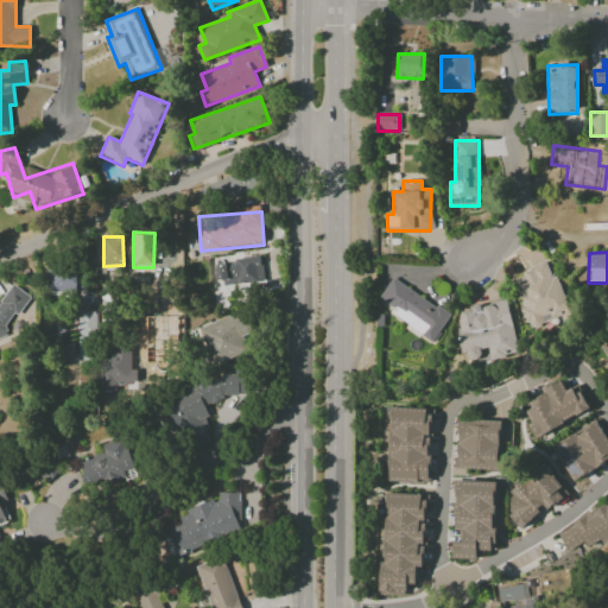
[(263,282),(263,257),(209,259),(210,283),(263,282)]
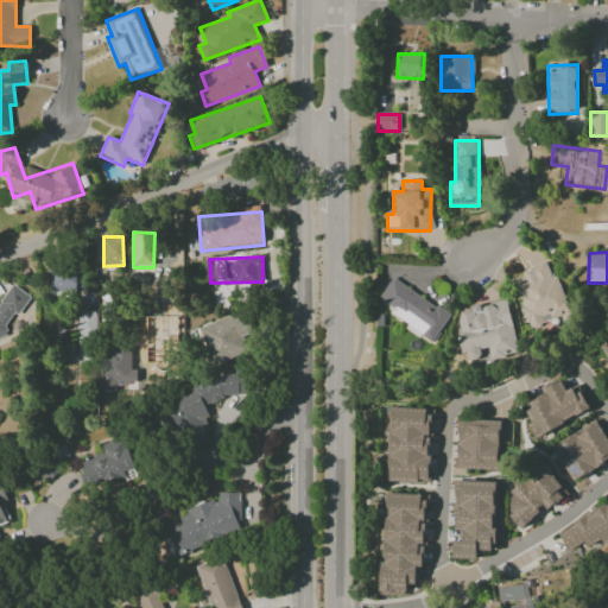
[(531,329),(570,312),(549,261),(510,278),(531,329)]
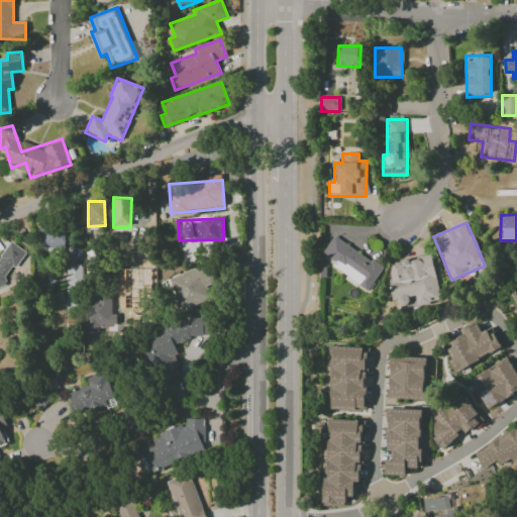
[(41,227),(40,250),(64,251),(65,228),(41,227)]
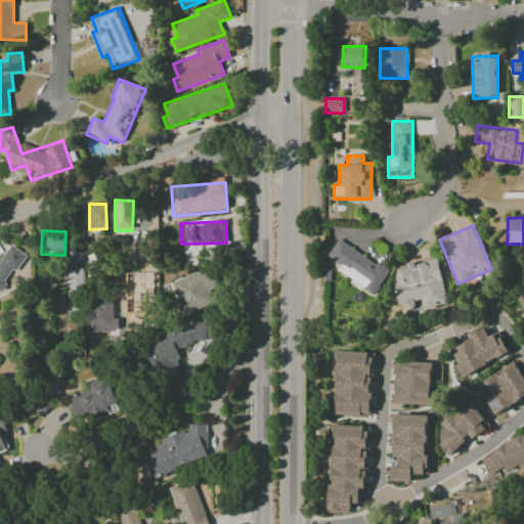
[(388,270),(337,241),(326,258),(340,266),(336,273),(374,295),(388,270)]
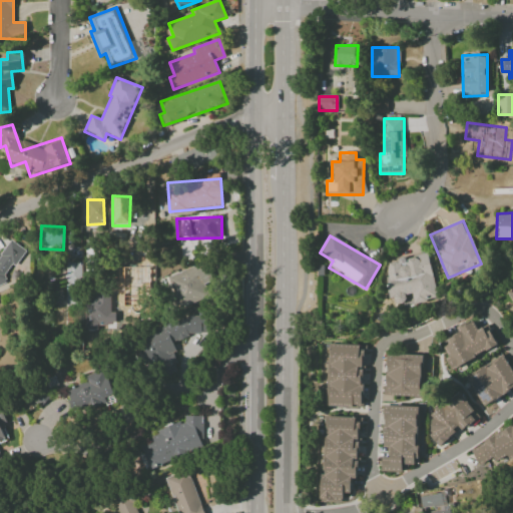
[(0,286),(8,284),(2,269),(24,260),(19,246),(0,253),(0,286)]
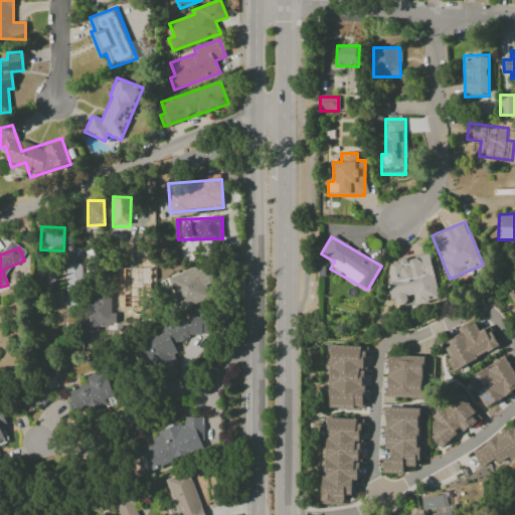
[(439,300),(430,254),(385,264),(394,307),(407,304),(406,297),(413,296),(414,305),(439,300)]
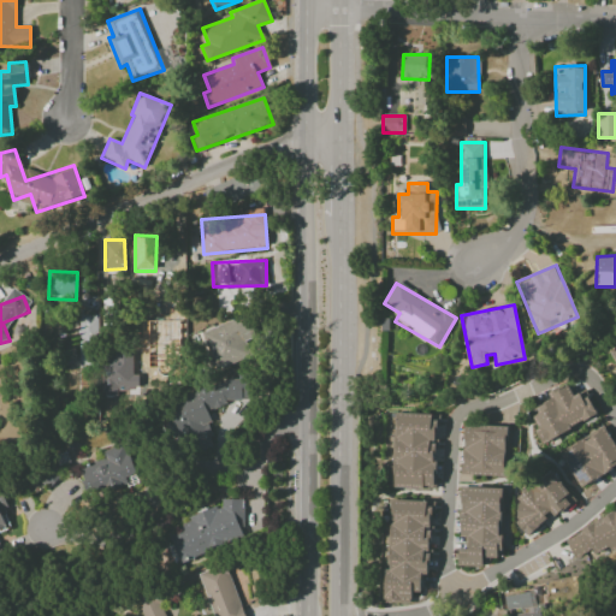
[(201,332),(215,371),(252,357),(244,341),(254,337),(247,315),(201,332)]
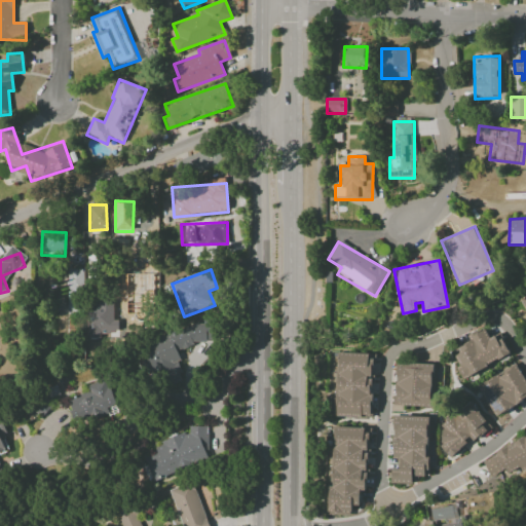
[(178,350),(202,342),(215,341),(214,323),(202,323),(142,343),(158,386),(171,385),(181,382),(181,371),(179,366),(178,350)]
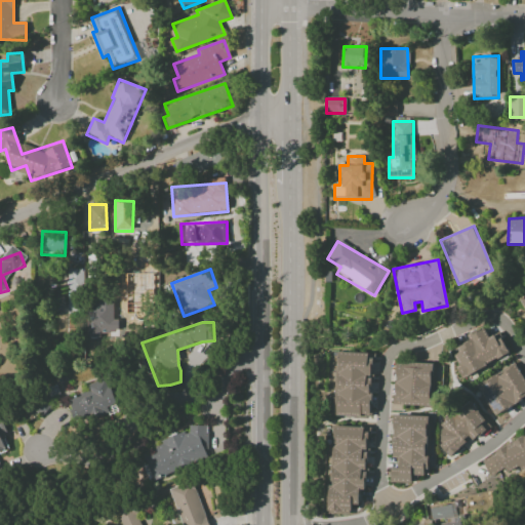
[(498,332),(488,337),(483,327),(467,335),(471,344),(451,352),(461,376),(509,355),(498,332)]
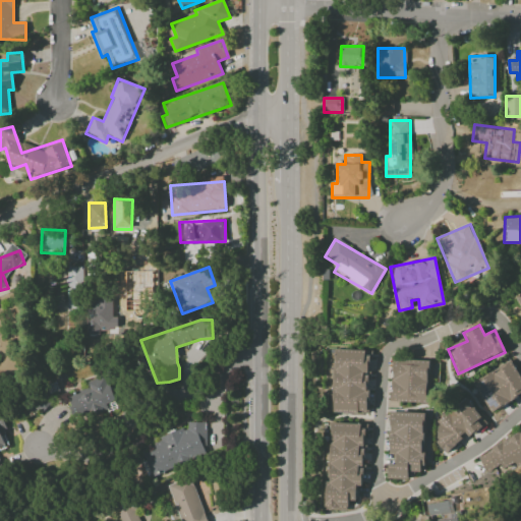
[(368,350),(334,349),(333,412),(367,412),(368,350)]
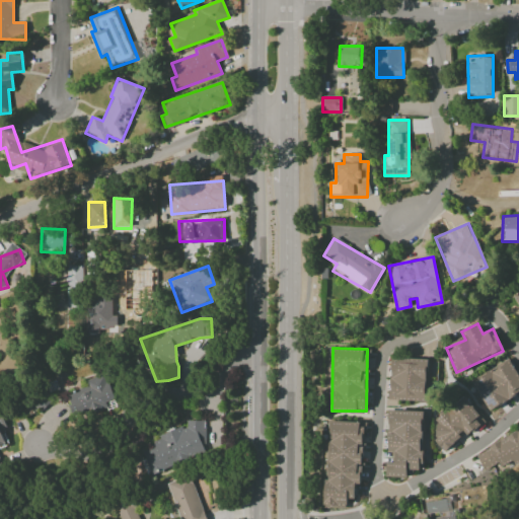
[(429,359),(391,358),(390,400),(433,401),(433,377),(428,377),(429,359)]
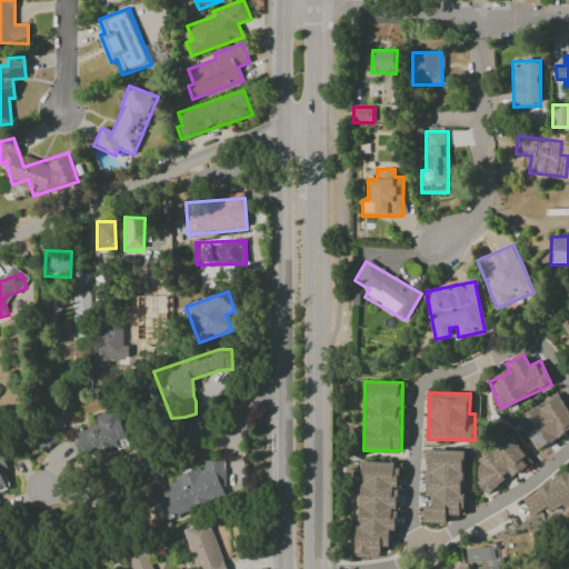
[(518,419),(536,450),(568,430),(568,412),(559,395),(518,419)]
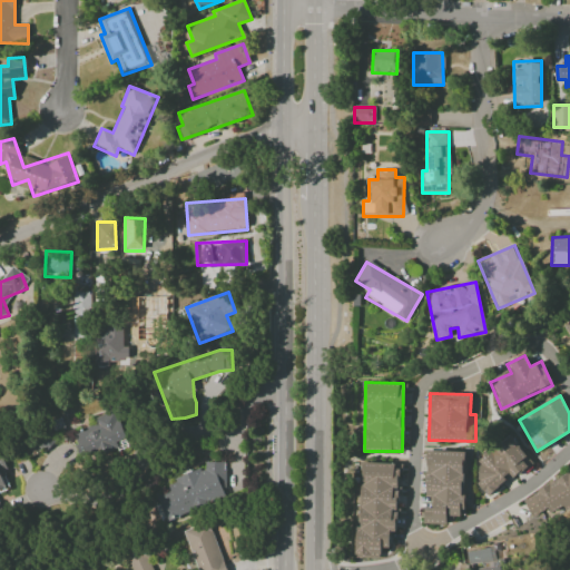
[(96,423),(72,433),(84,461),(128,443),(115,410),(94,419),(96,423)]
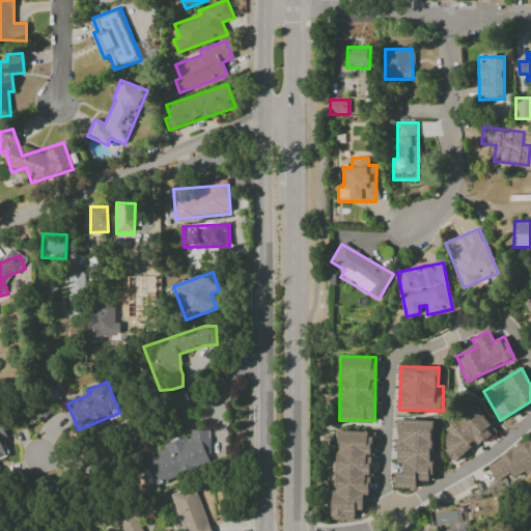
[(496,432),(476,407),(438,435),(457,460),(496,432)]
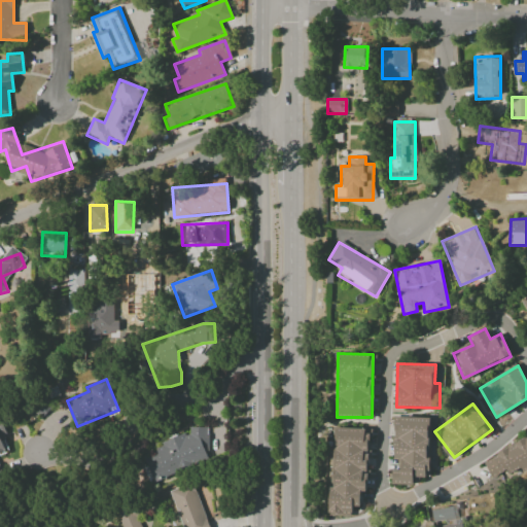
[(392,484),(419,485),(419,478),(429,478),(431,418),(395,417),(393,464),(392,484)]
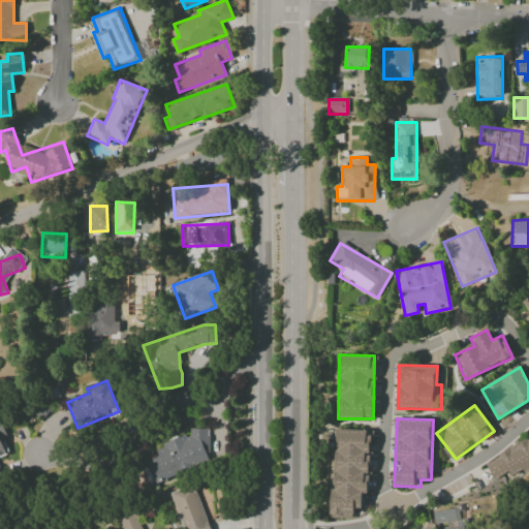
[(155,485),(198,464),(209,464),(209,437),(205,429),(189,429),(189,436),(181,436),(153,449),(153,456),(144,461),(155,485)]
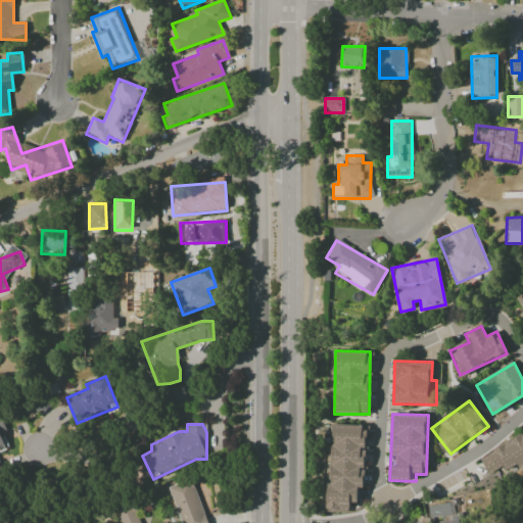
[(328,511),(358,512),(358,483),(365,484),(367,425),(330,425),(328,511)]
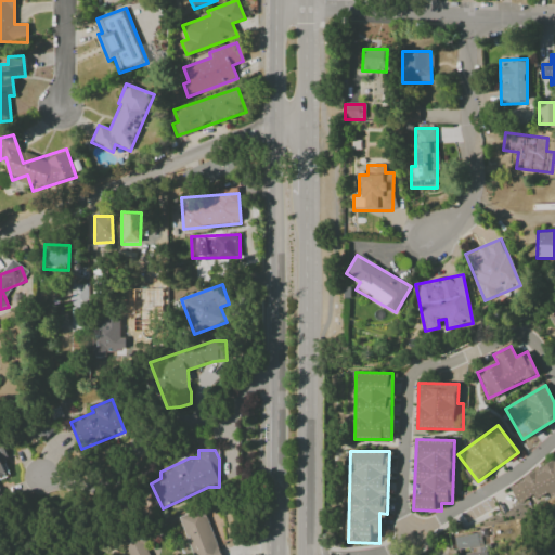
[(554,460),(508,487),(518,503),(533,494),(539,504),(554,494),(554,460)]
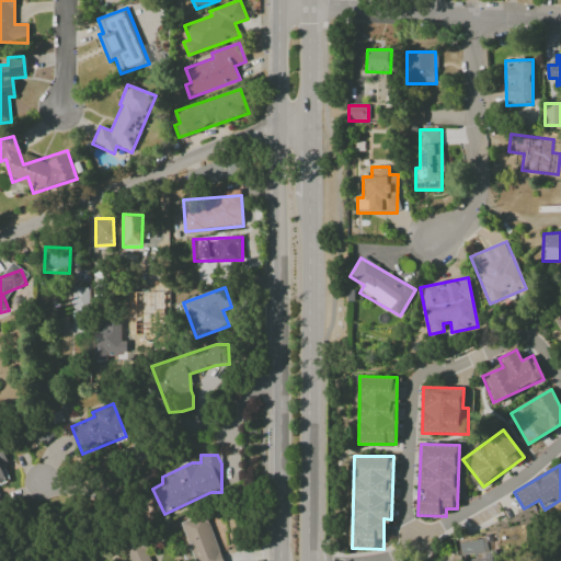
[(192,560),(219,560),(206,514),(181,521),(192,560)]
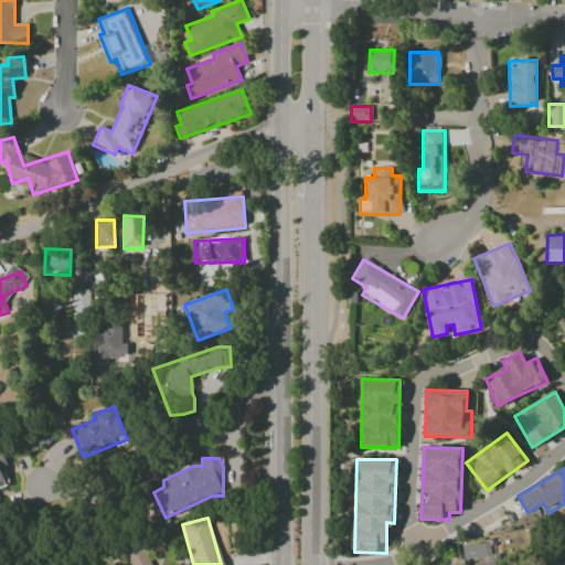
[(152,564),(144,542),(125,548),(130,564),(152,564)]
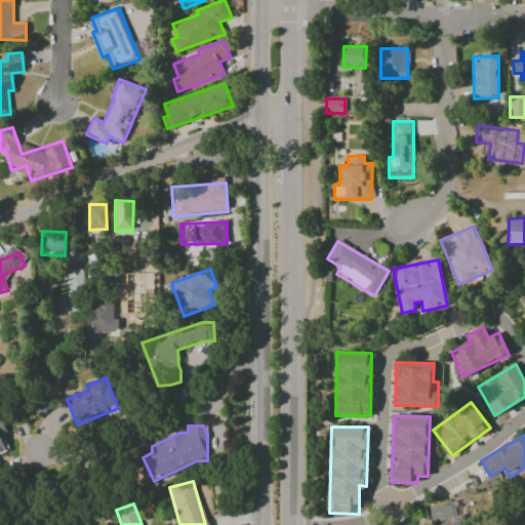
[(430,508),(432,523),(432,524),(460,524),(458,503),(430,508)]
